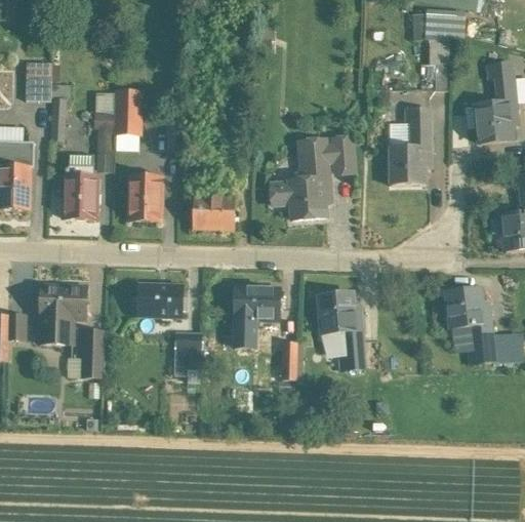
[(414,0),(481,11),(483,0),(414,0)]
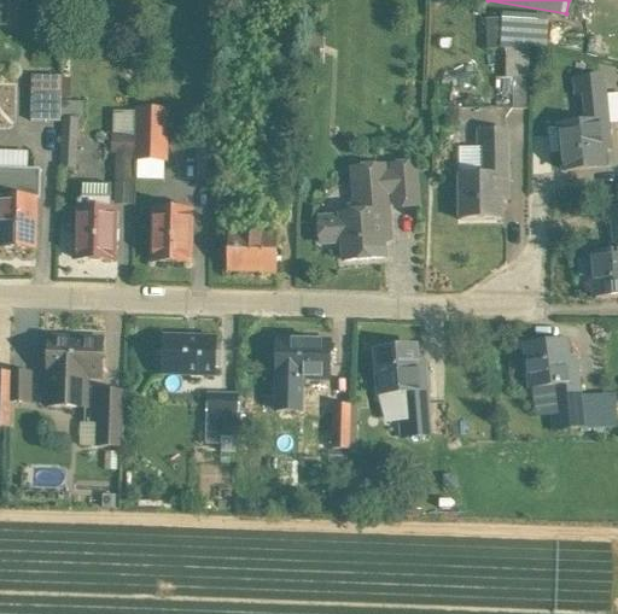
[(62,75),(33,75),(31,89),(60,91),(62,75)]
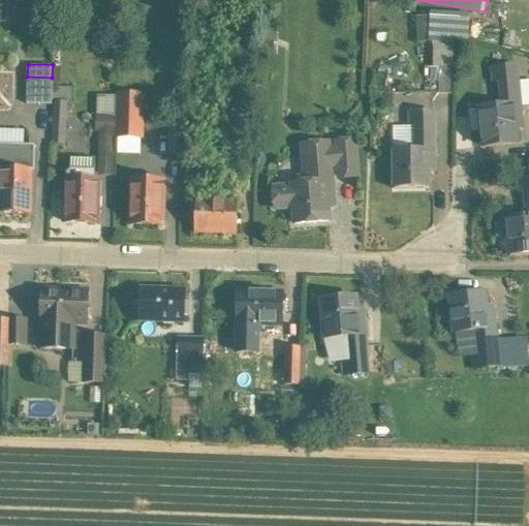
[(514,65),(491,67),(493,81),(499,81),(501,105),(518,103),(514,65)]
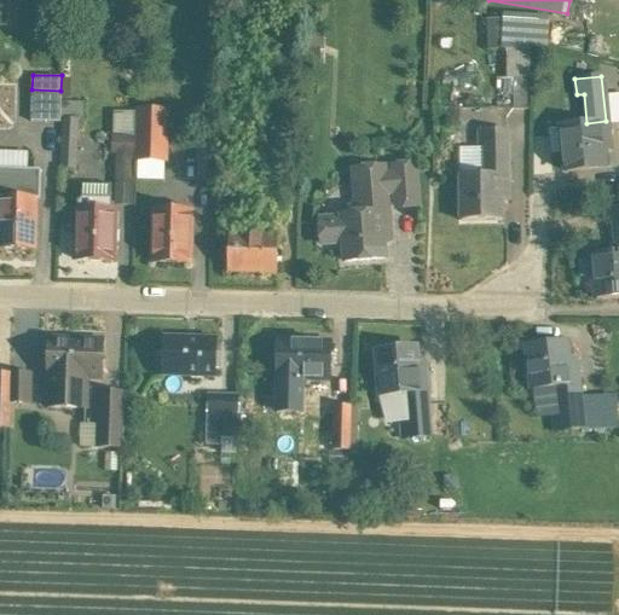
[(527,106),(527,77),(514,77),(513,106),(527,106)]
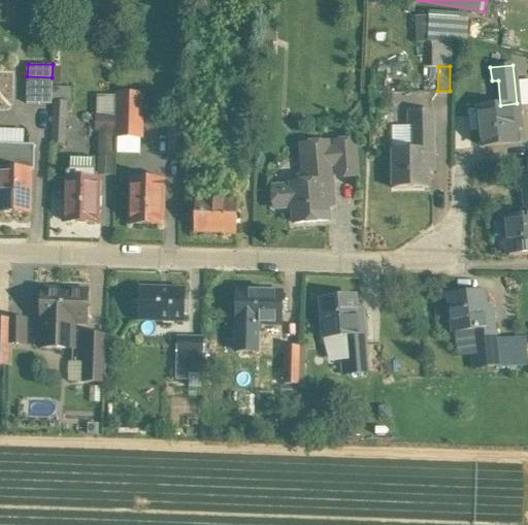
[(52,77),(27,76),(27,101),(52,102),(52,77)]
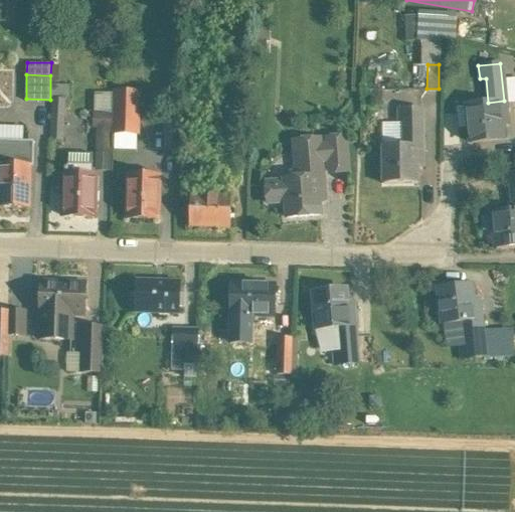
[(514,74),(506,75),(507,101),(514,100),(514,74)]
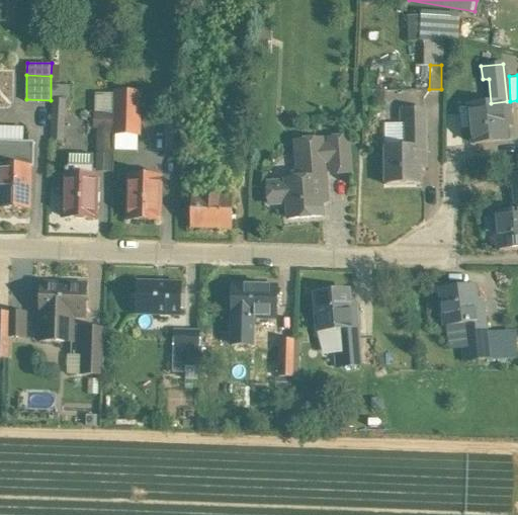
[(51,137),(67,137),(69,81),(52,81),(51,137)]
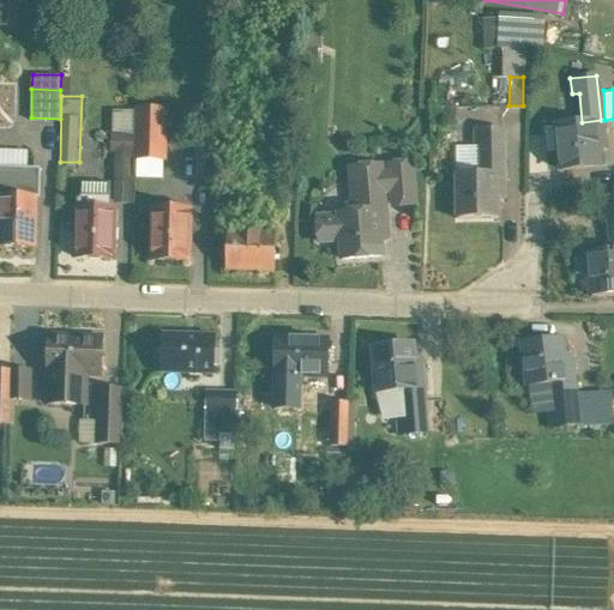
[(166,108),(137,108),(137,122),(166,124),(166,108)]
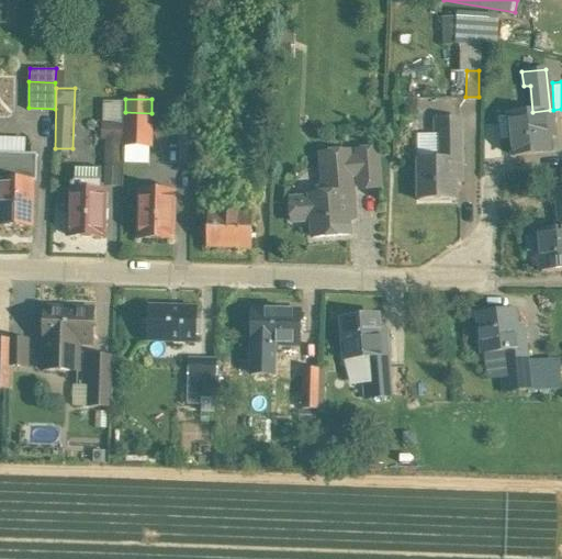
[(532,112),(509,114),(514,153),(548,149),(547,134),(552,134),(550,110),(532,112)]
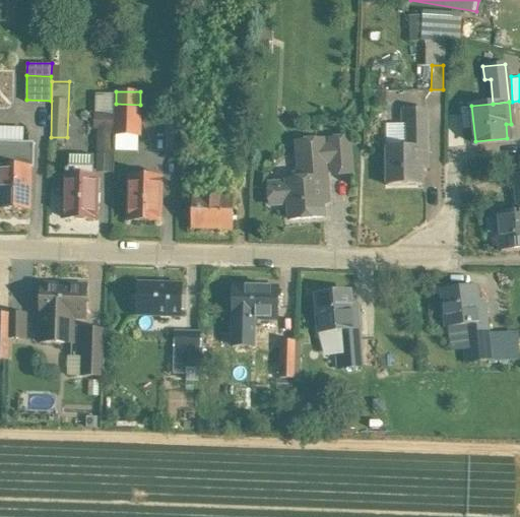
[(140,105),(116,104),(115,132),(139,132),(140,105)]
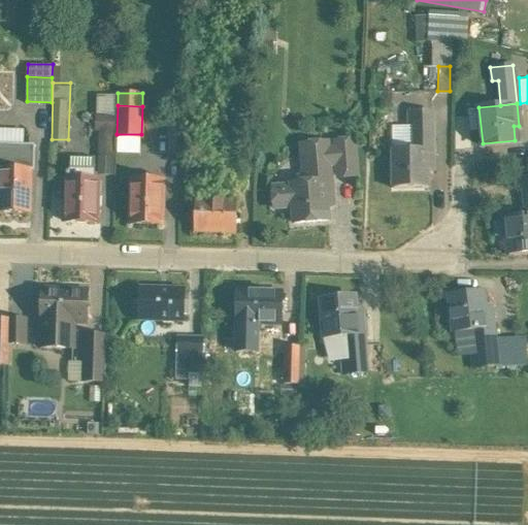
[(432,148),(431,109),(408,109),(408,123),(415,123),(416,148),(432,148)]
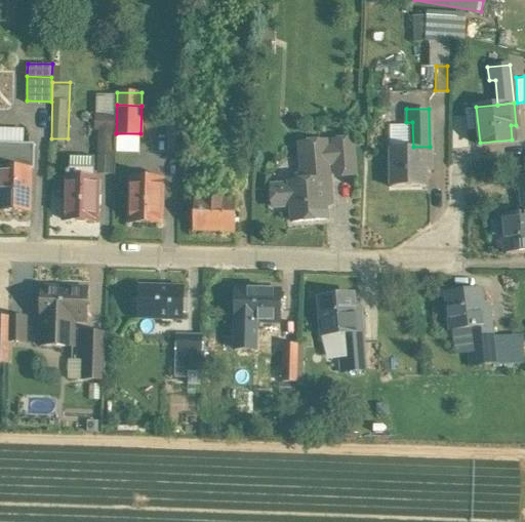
[(114,113),(104,112),(103,151),(113,152),(114,113)]
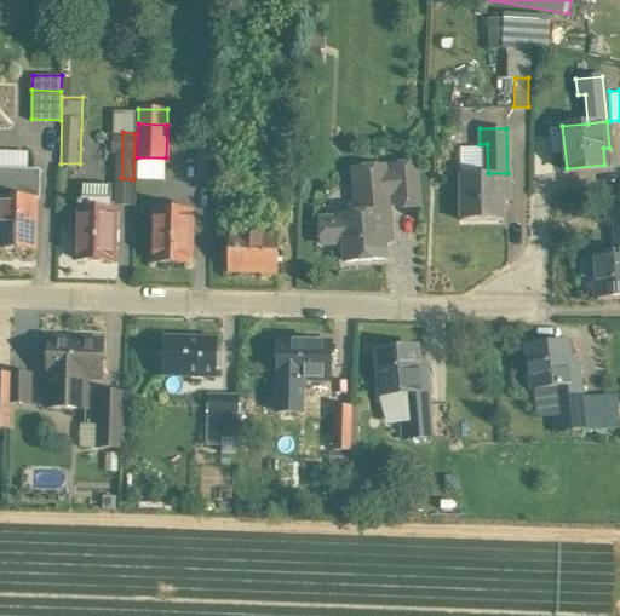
[(415,163),(394,165),(395,173),(385,173),(386,191),(396,190),(397,205),(419,202),(415,163)]
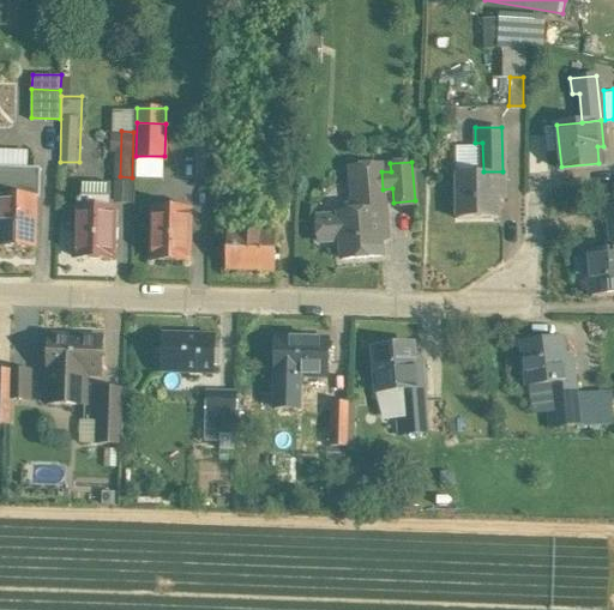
[(41,165),(0,164),(0,243),(35,245),(36,195),(40,195),(41,165)]
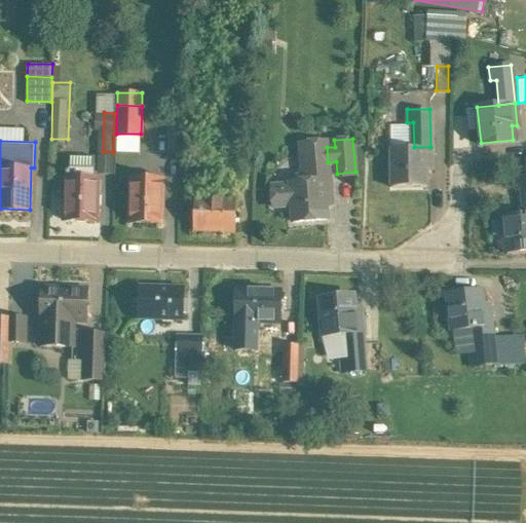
[(311,180),(289,182),(289,183),(272,185),(274,206),(292,204),(293,220),(327,217),(326,202),(331,202),(328,162),(327,147),(326,141),(302,143),(303,157),(309,157),(311,180)]
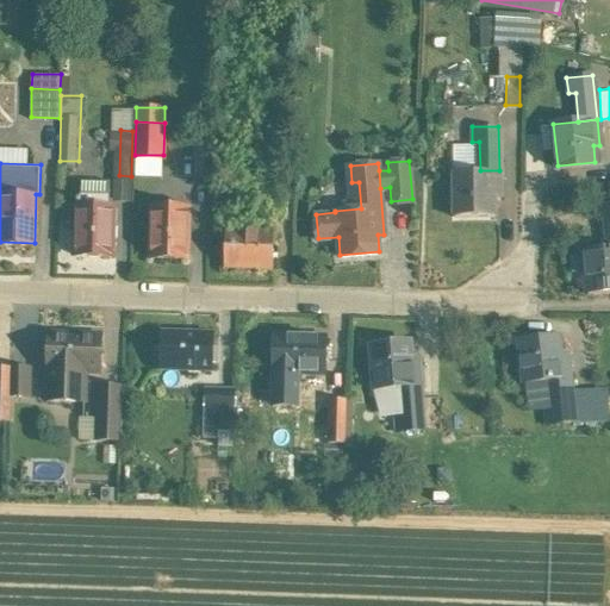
[(480,170),(454,170),(455,214),(493,213),(493,197),(499,197),(499,170),(480,170)]
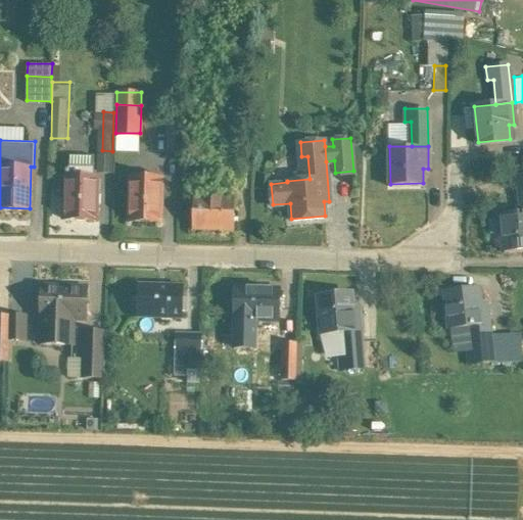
[(238,150),(222,149),(222,163),(237,163),(238,150)]
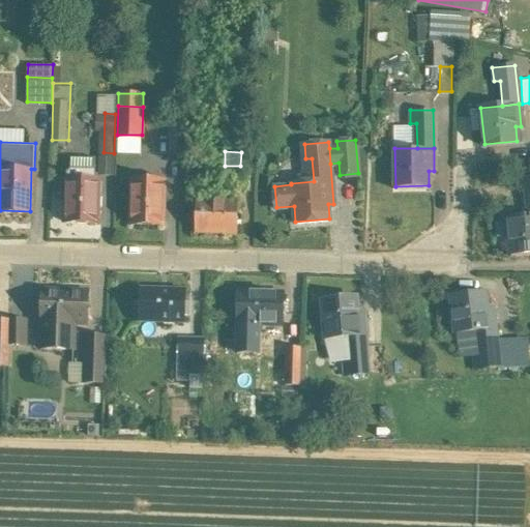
[(95,156),(70,155),(69,178),(66,178),(65,220),(97,221),(98,179),(94,179),(95,156)]
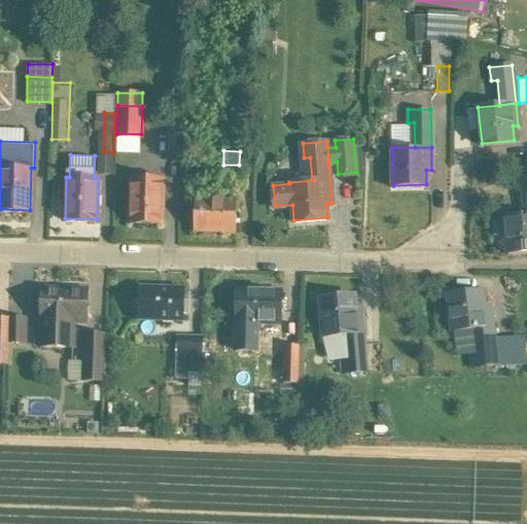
[(526,175),(517,176),(518,189),(524,189),(526,213),(526,175)]
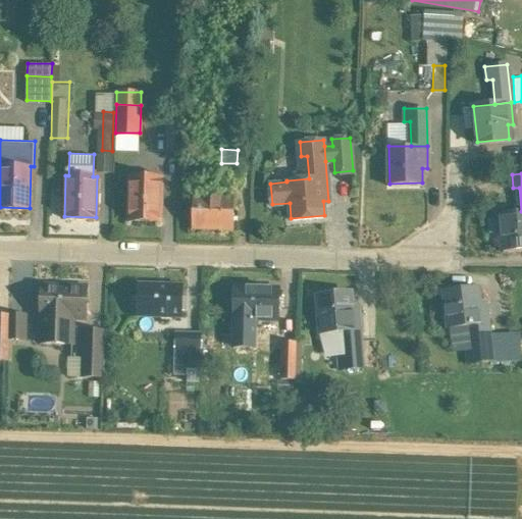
[(161,177),(129,176),(128,218),(160,219),(161,177)]
